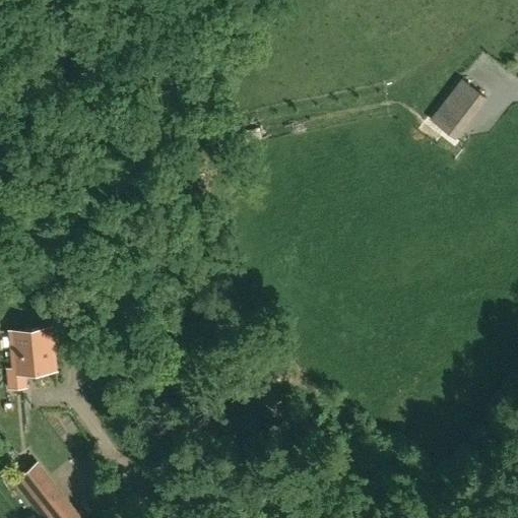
[(487,100),(463,81),(432,121),(456,139),(487,100)]
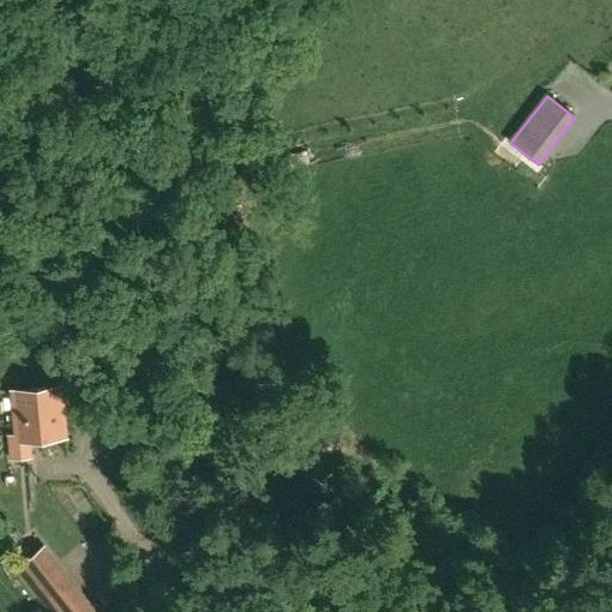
[(69,438),(63,388),(13,393),(19,437),(12,437),(13,461),(33,460),(31,442),(69,438)]
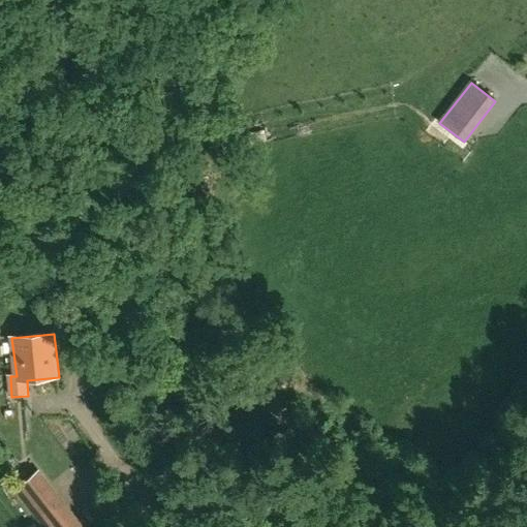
[(38,523),(64,502),(38,469),(12,491),(38,523)]
